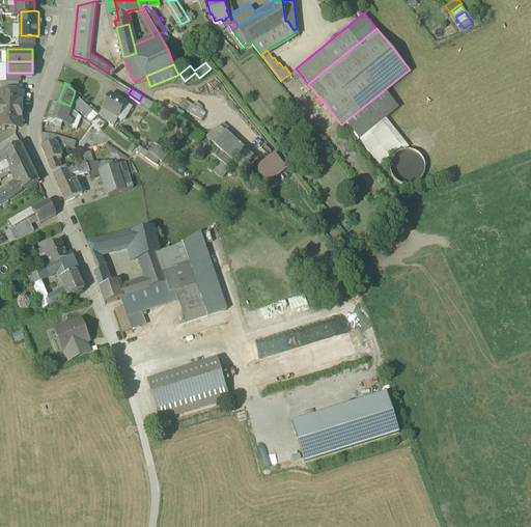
[(23,89),(0,88),(0,106),(22,107),(23,99),(23,89)]
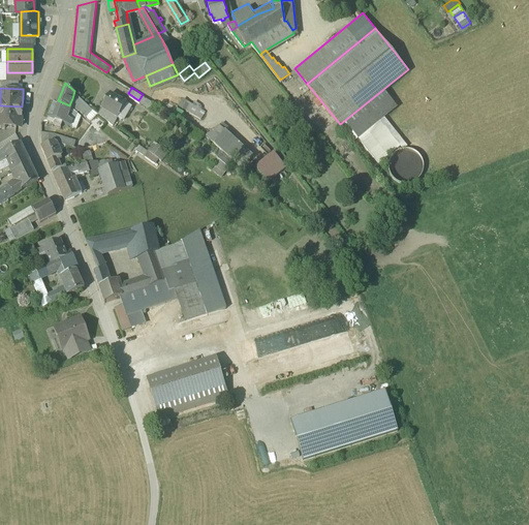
[(382,90),(340,124),(352,140),(358,135),(383,115),(395,105),(382,90)]
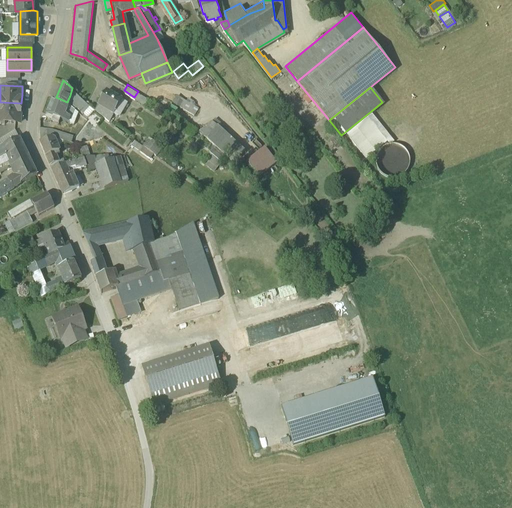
[(89,104),(72,88),(70,95),(78,103),(76,105),(83,111),(84,109),(89,104)]
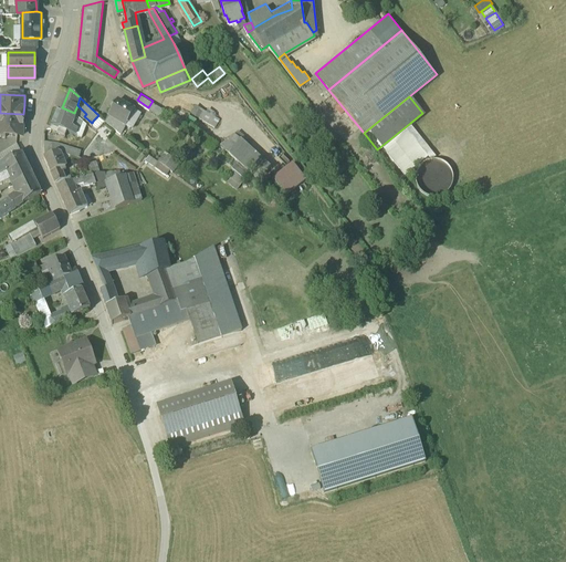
[(135,107),(117,97),(108,113),(126,122),(127,120),(134,107),(135,107)]
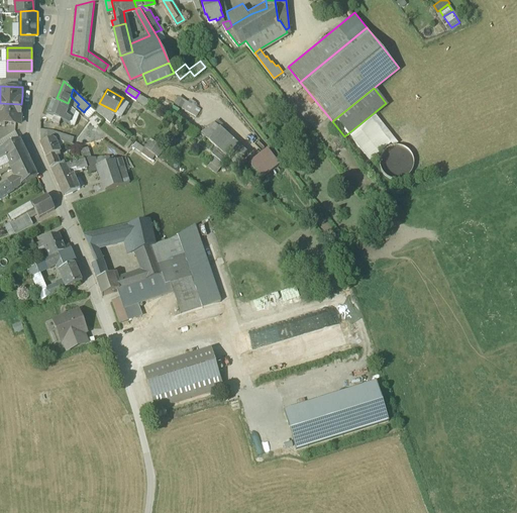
[(149,98),(139,92),(135,98),(146,104),(149,98)]
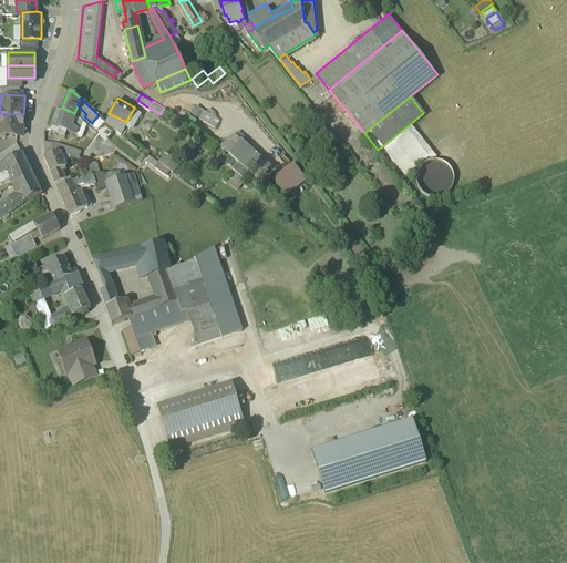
[(192,112),(216,125),(219,119),(196,104),(192,112)]
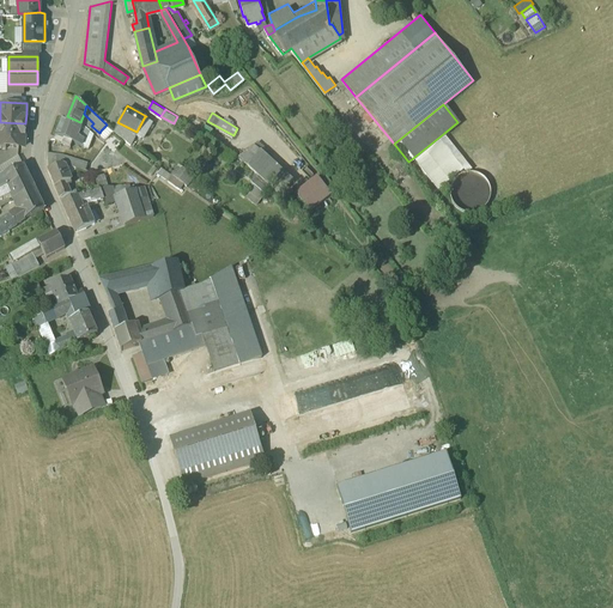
[(67,116),(62,115),(56,133),(64,135),(61,141),(71,144),(72,139),(82,143),(83,137),(77,134),(82,122),(80,122),(67,116)]
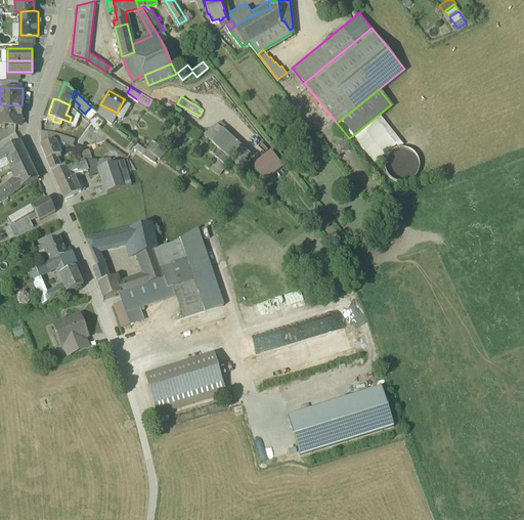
[(129,102),(124,99),(118,111),(123,114),(129,102)]
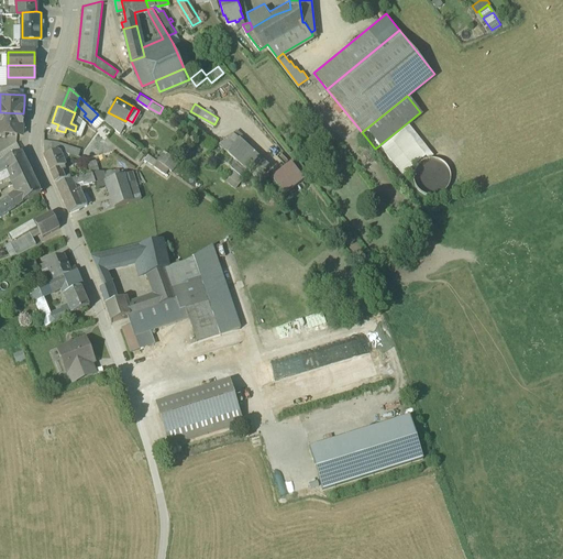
[(23,113),(0,112),(0,132),(0,133),(6,133),(9,130),(23,131),(23,122),(23,113)]
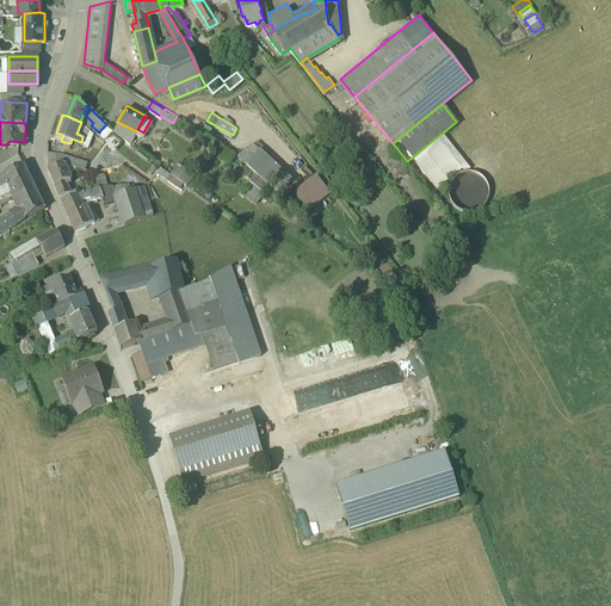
[(136,131),(117,122),(112,129),(130,142),(136,131)]
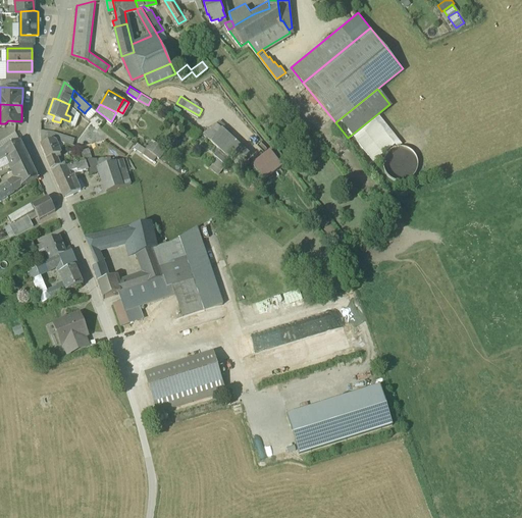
[(96,110),(91,106),(86,111),(91,116),(96,110)]
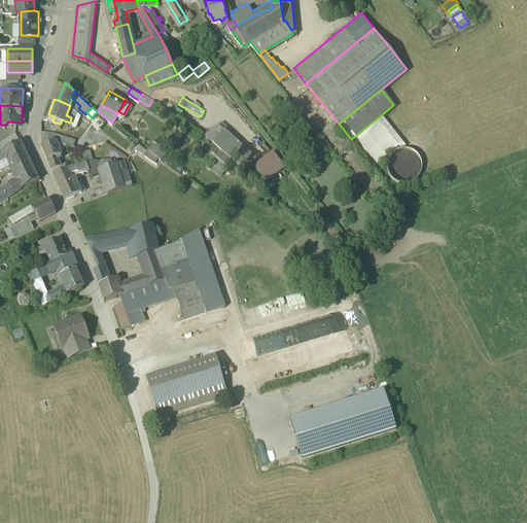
[(382,114),(356,135),(377,161),(396,145),(402,140),(382,114)]
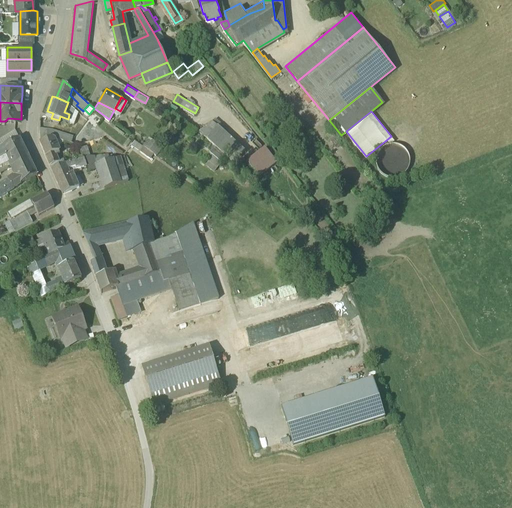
[(244,149),(211,118),(201,129),(233,160),(244,149)]
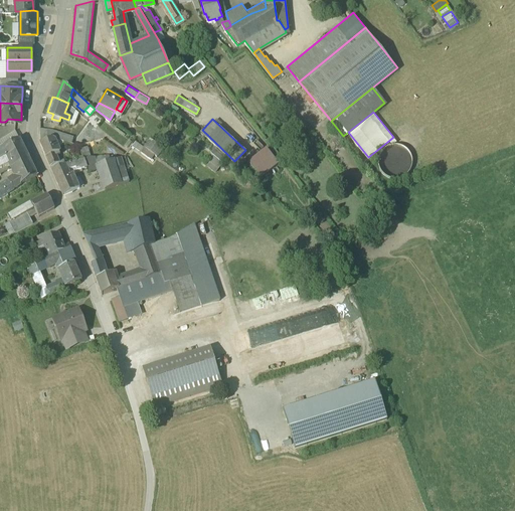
[(15,128),(0,137),(0,145),(19,136),(15,128)]
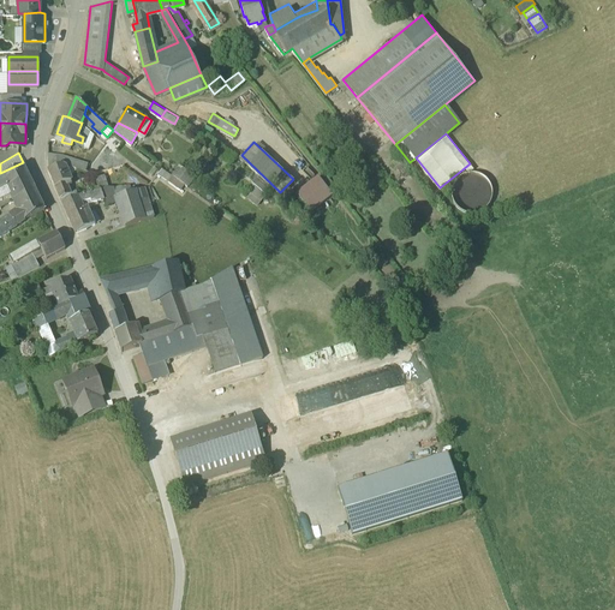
[(95,172),(97,165),(96,163),(63,153),(61,155),(63,162),(65,162),(95,172)]
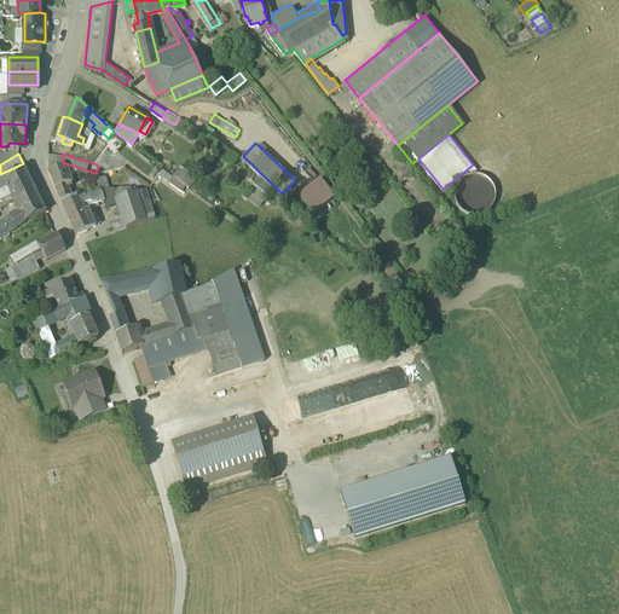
[(62,156),(48,155),(48,168),(63,163),(62,156)]
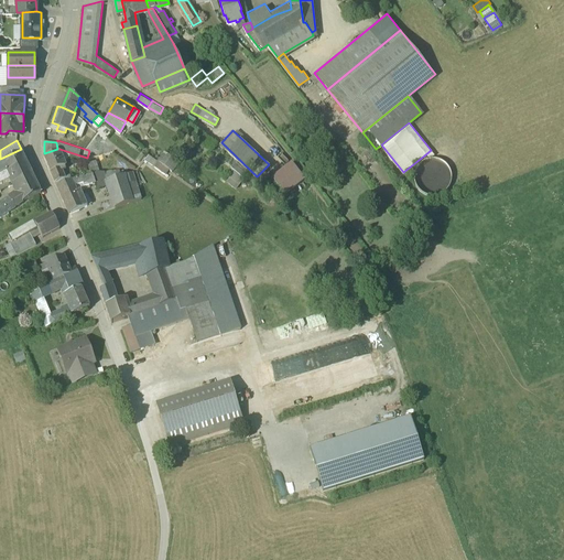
[(100,148),(90,144),(88,150),(89,151),(98,154),(100,148)]
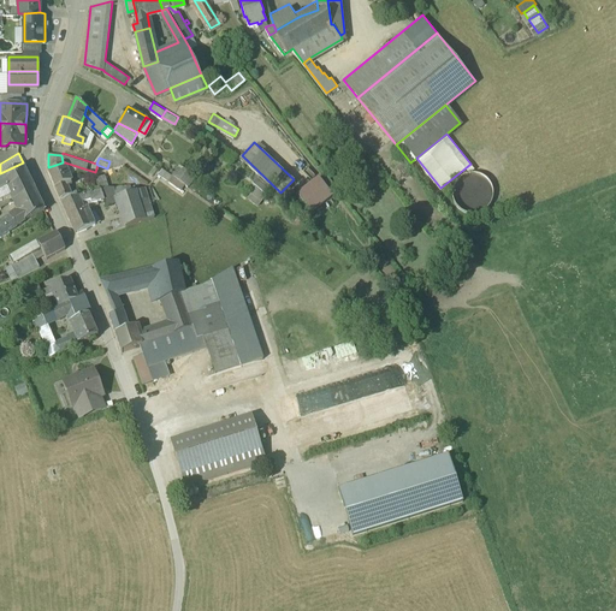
[(0,173),(0,188),(29,175),(24,165),(24,162),(0,173)]
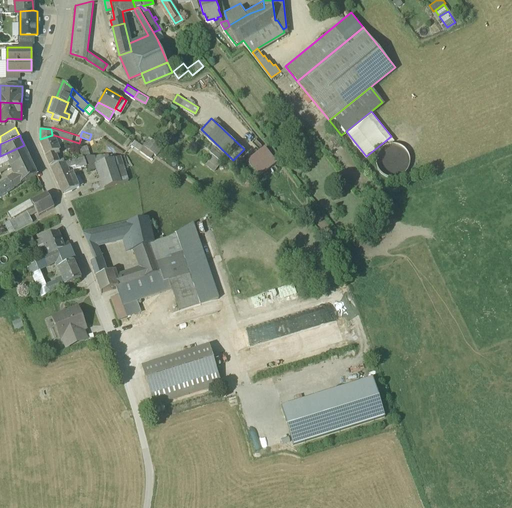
[(52,135),(40,139),(50,162),(59,159),(58,158),(57,156),(55,149),(59,148),(54,135),(52,135)]
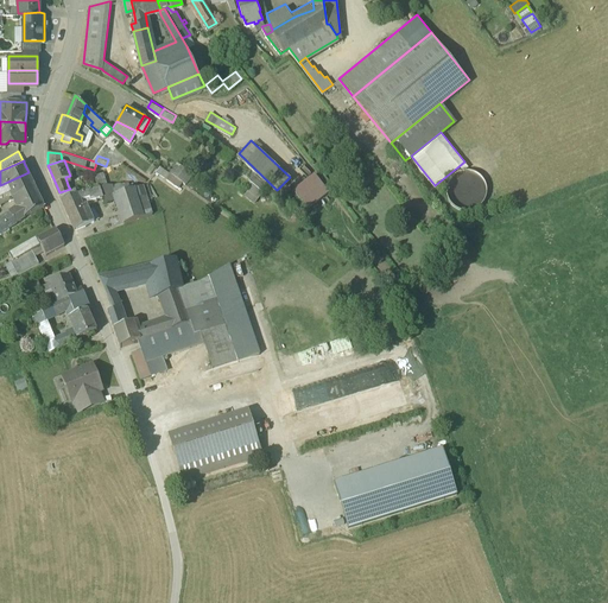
[(192,172),(177,162),(166,178),(178,186),(183,181),(185,182),(192,172)]
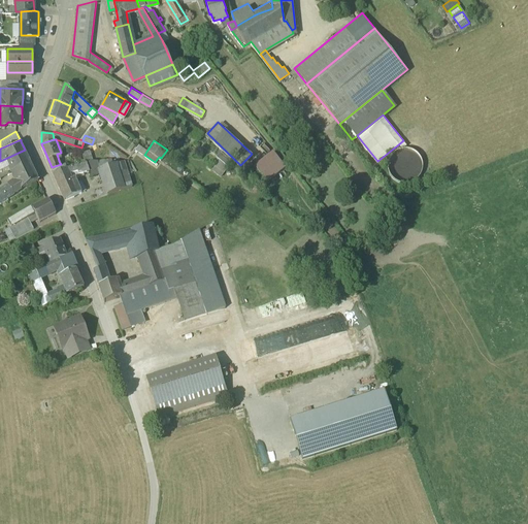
[(421,170),(423,164),(421,157),(417,152),(411,148),(404,146),(398,148),(392,152),(389,158),(388,164),(389,171),(393,176),(398,181),(405,182),(411,181),(418,176),(421,170)]
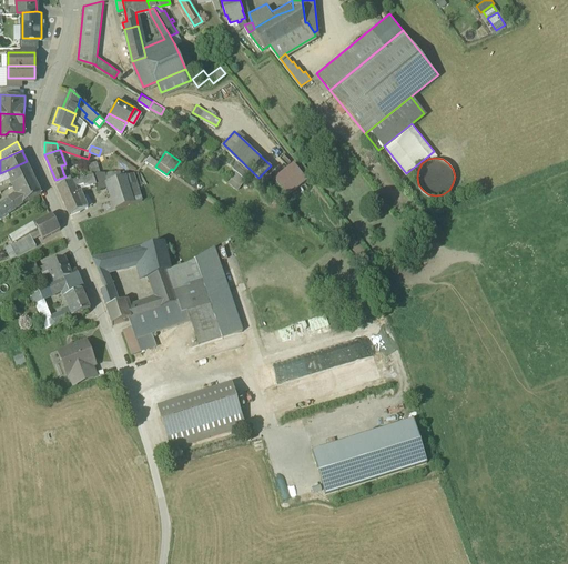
[(97,160),(89,162),(91,169),(92,173),(93,172),(99,170),(100,171),(97,160)]
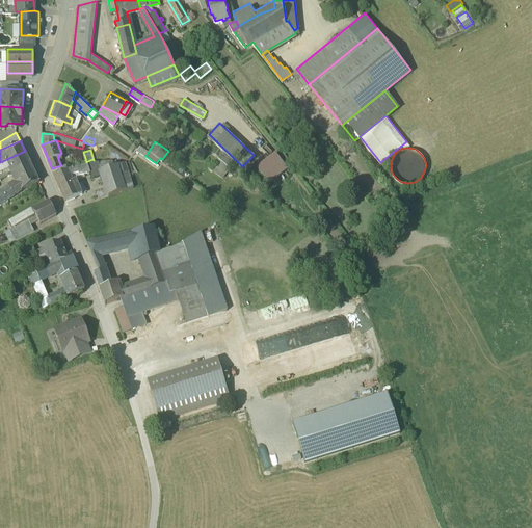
[(25,151),(0,162),(0,166),(2,169),(10,166),(12,172),(30,162),(25,151)]
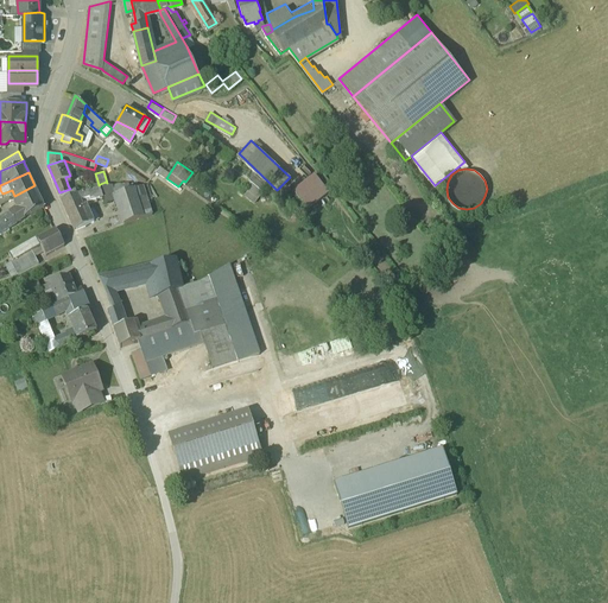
[(296,189),(309,207),(329,191),(316,175),(296,189)]
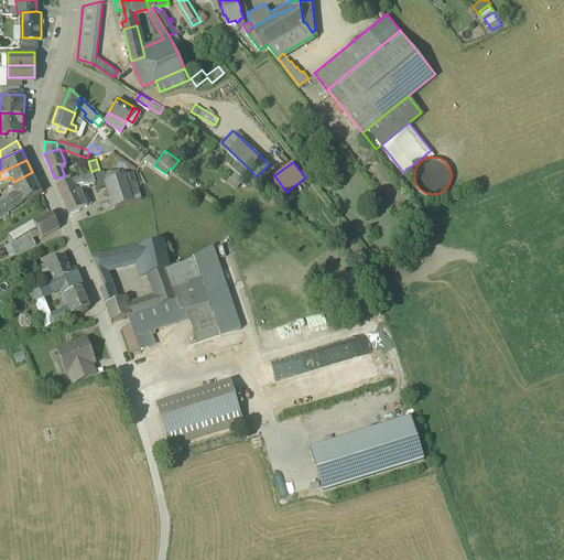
[(228,179),(236,185),(246,173),(235,163),(228,171),(232,174),(228,179)]
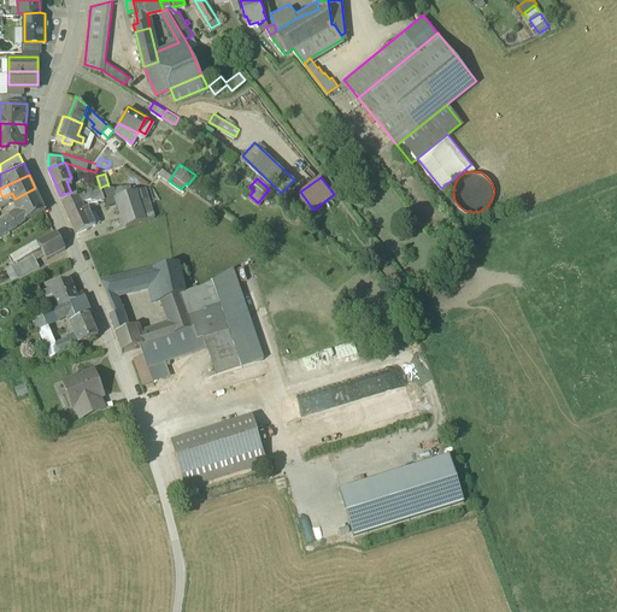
[(130,183),(115,186),(117,195),(131,189),(130,183)]
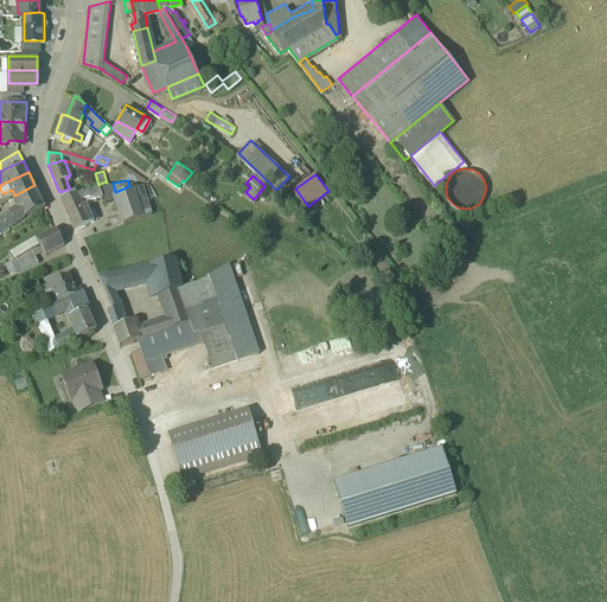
[(129,186),(115,192),(121,212),(123,221),(144,215),(152,211),(144,183),(129,186)]
